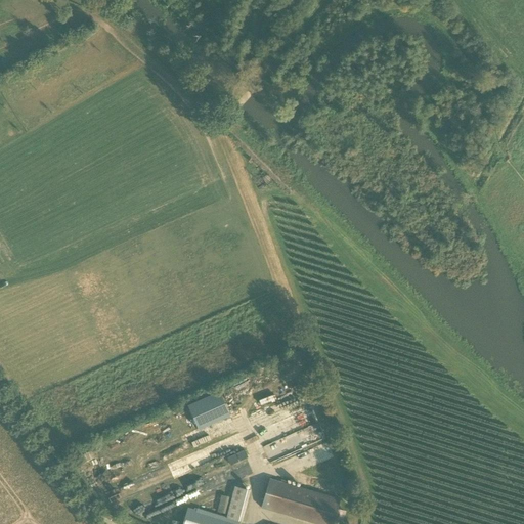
[(203,430),(235,417),(226,391),(193,404),(203,430)]
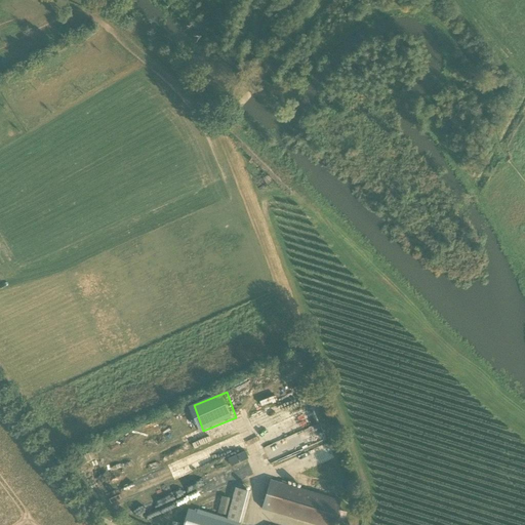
[(310,395),(250,416),(267,463),(326,442),(310,395)]
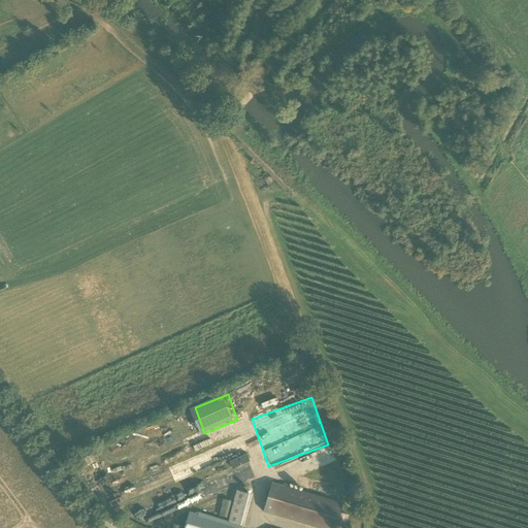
[(317,454),(322,465),(335,460),(329,448),(317,454)]
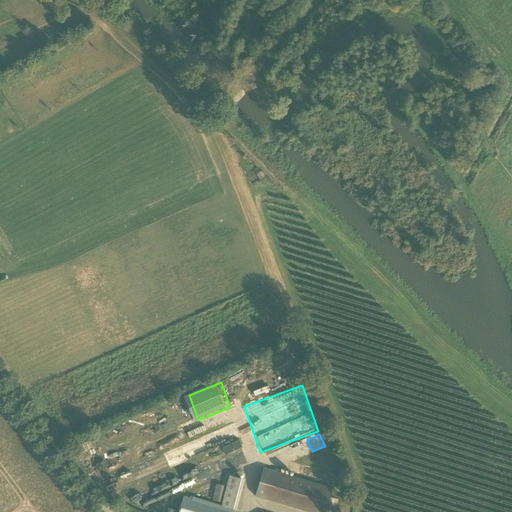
[(227,455),(244,447),(240,439),(223,447),(227,455)]
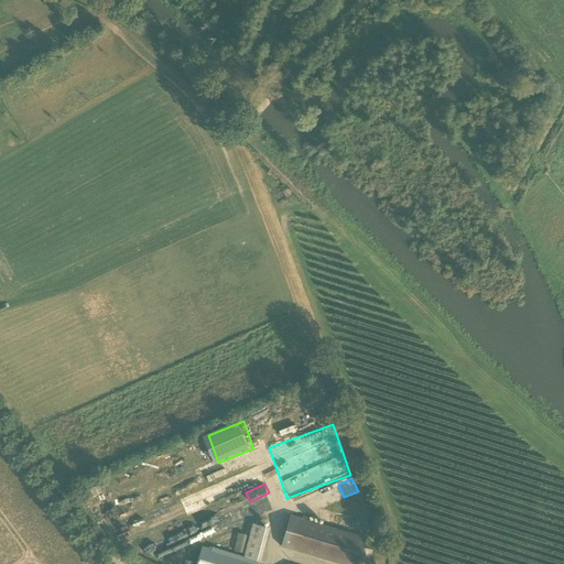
[(367,538),(329,527),(308,521),(291,516),(281,546),(340,563),(358,563),(360,559),(364,548),(367,538)]
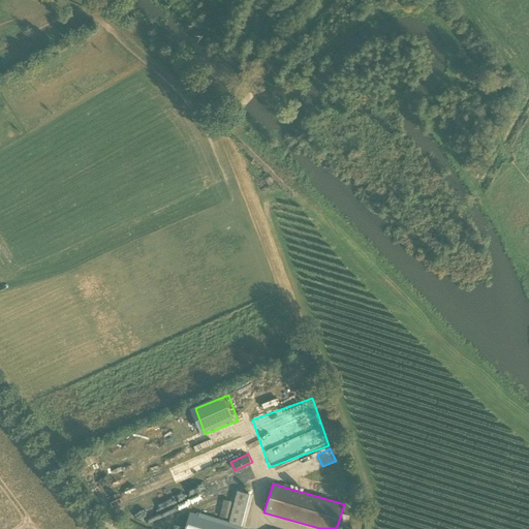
[(238,491),(229,519),(228,523),(244,527),(253,496),(238,491)]
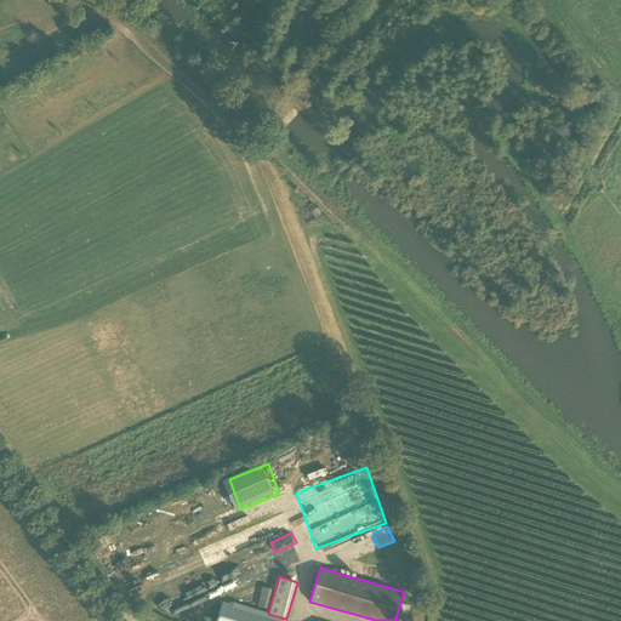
[(216,620),(284,620),(281,620),(283,619),(233,603),(232,605),(222,602),(216,620)]
